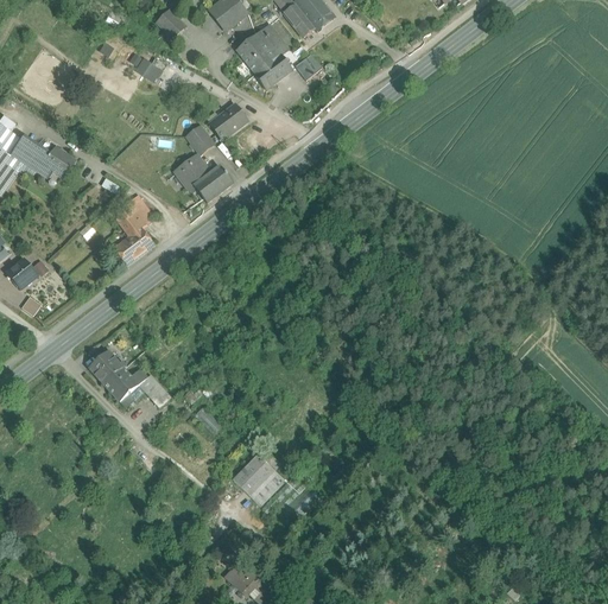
[(222,0),(210,10),(226,30),(248,12),(239,0),(222,0)]
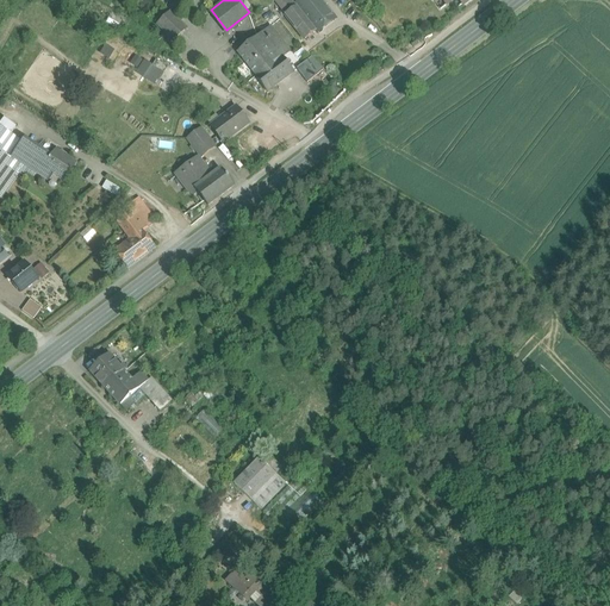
[(277,0),(286,12),(297,2),(294,0),(277,0)]
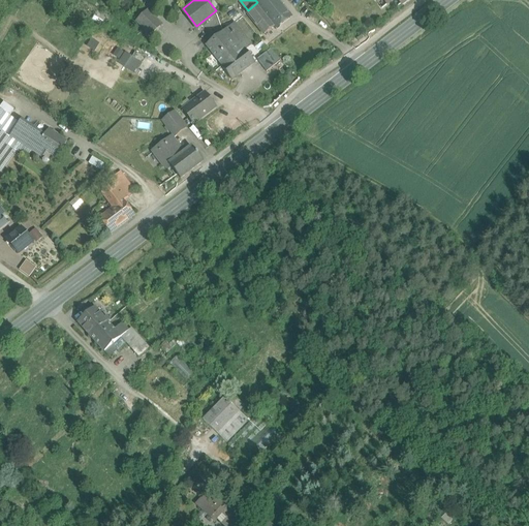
[(259,0),(257,2),(248,10),(265,32),(274,25),(276,27),(277,26),(276,24),(288,13),(290,16),(291,14),(279,0),(259,0)]
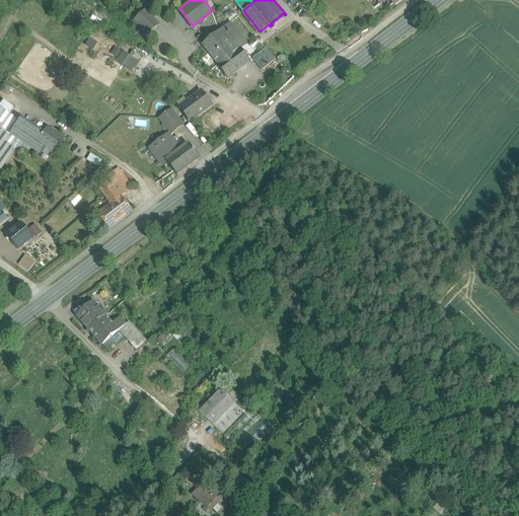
[(148,6),(135,18),(148,31),(158,21),(152,15),(154,13),(148,6)]
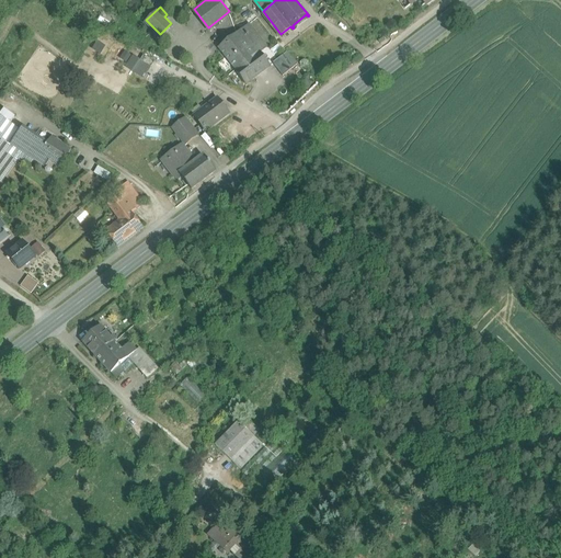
[(113,18),(116,12),(104,8),(102,13),(113,18)]
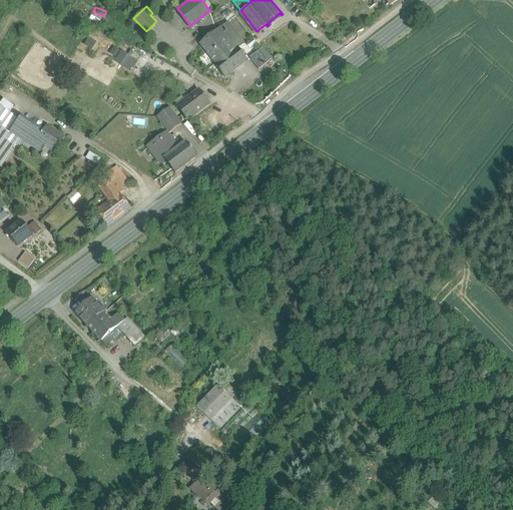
[(268,23),(269,25),(282,15),(280,13),(268,23)]
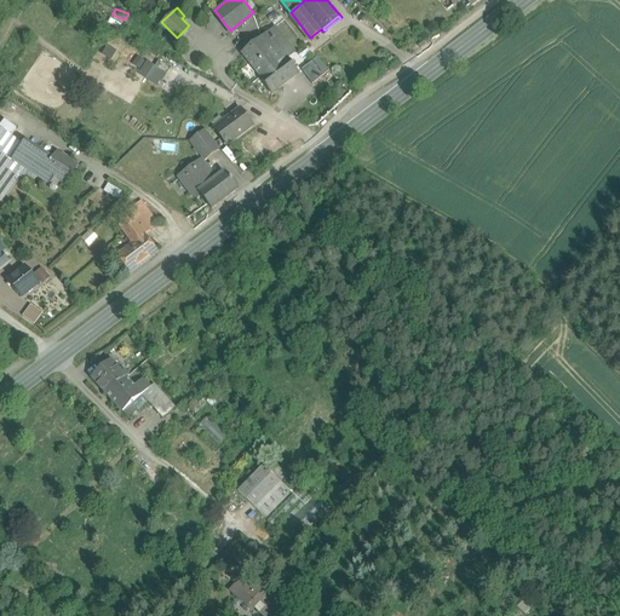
[(269,29),(288,53),(294,50),(275,24),(269,29)]
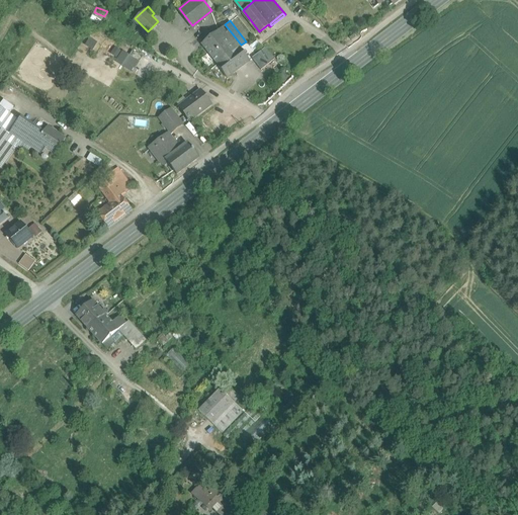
[(159,22),(158,21),(148,31),(149,32),(159,22)]
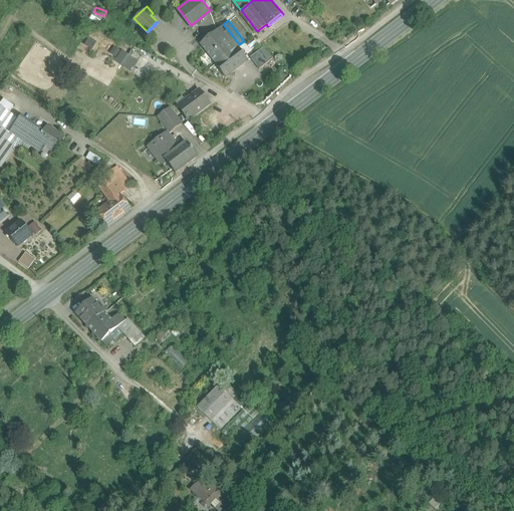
[(237,46),(239,44),(223,24),(217,28),(233,49),(237,46)]
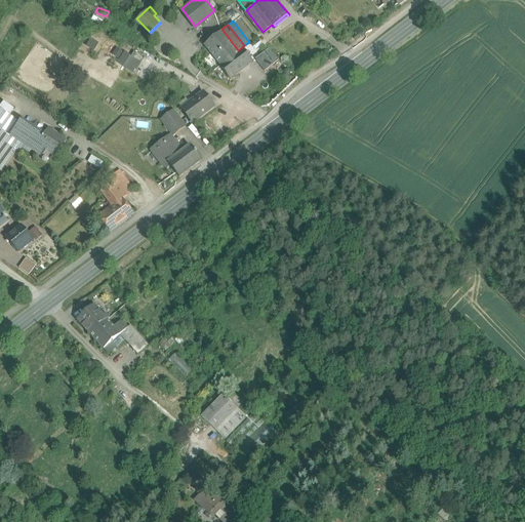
[(238,50),(221,29),(213,35),(210,38),(204,42),(220,64),(224,61),(238,50)]
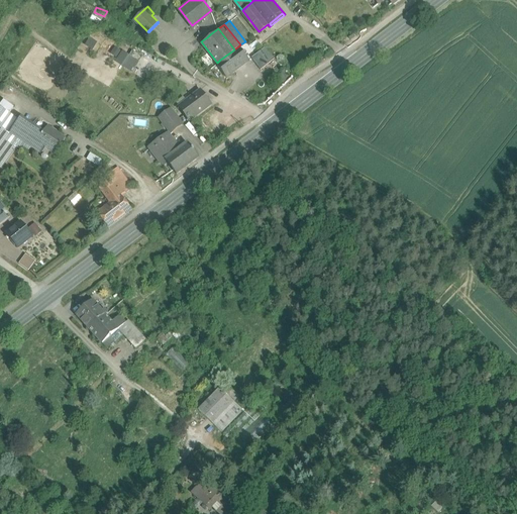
[(275,57),(265,45),(251,56),(261,68),(275,57)]
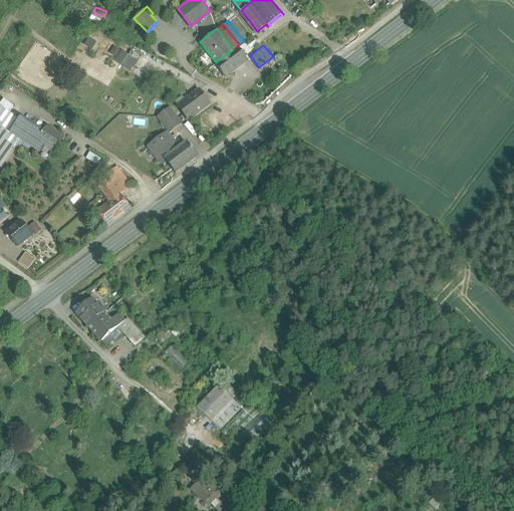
[(233,49),(219,59),(229,71),(229,72),(247,58),(237,46),(233,49)]
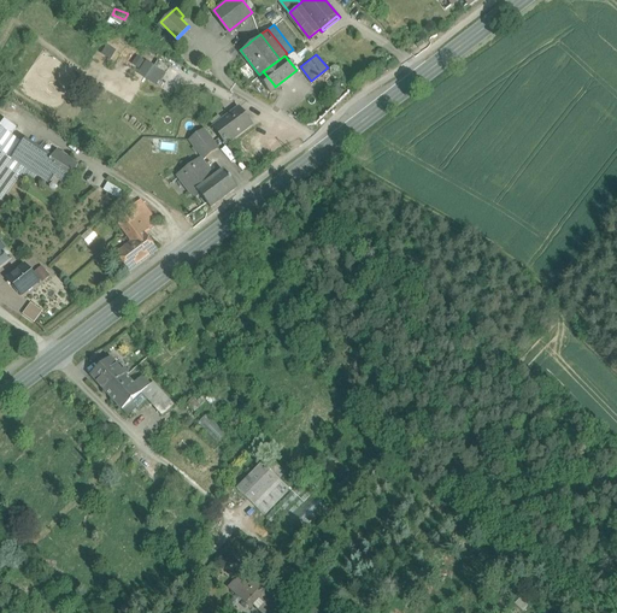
[(158,58),(154,64),(166,71),(170,65),(158,58)]
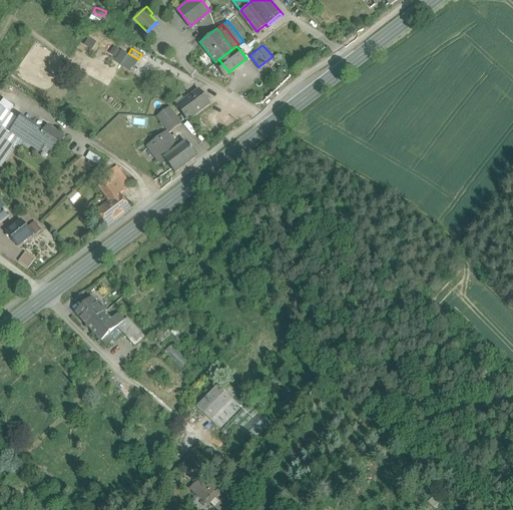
[(121,64),(132,70),(138,59),(128,53),(122,61),(121,64)]
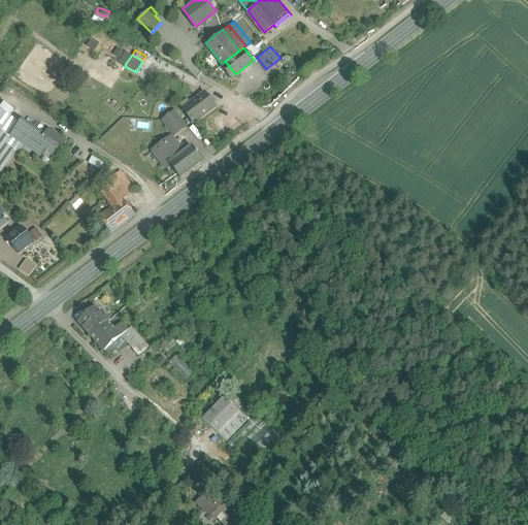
[(225,61),(222,64),(231,76),(235,73),(225,61)]
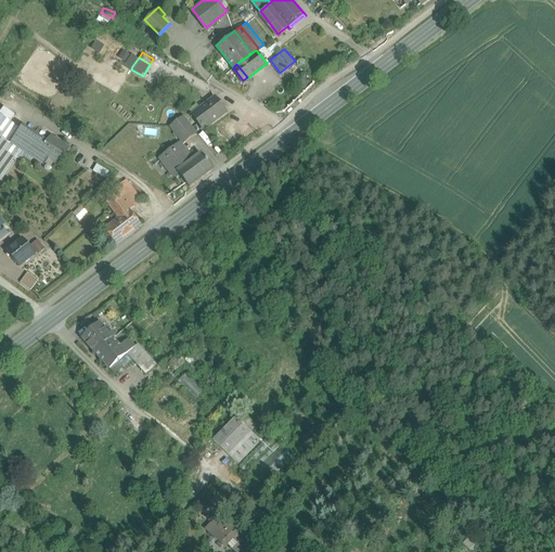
[(216,94),(211,98),(211,99),(201,106),(201,107),(194,113),(202,123),(201,124),(202,125),(203,124),(204,126),(227,110),(216,94)]
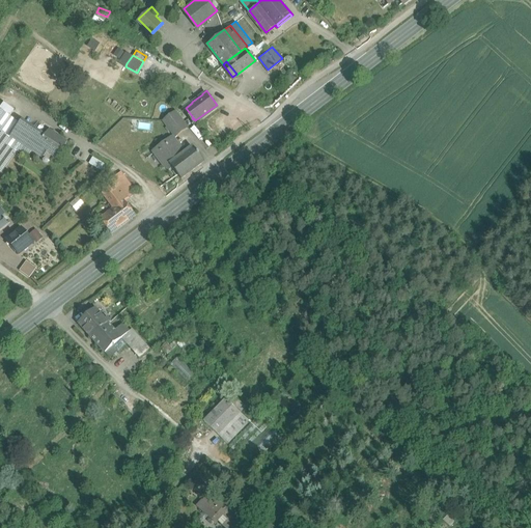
[(4,101),(0,105),(0,106),(9,114),(14,108),(4,101)]
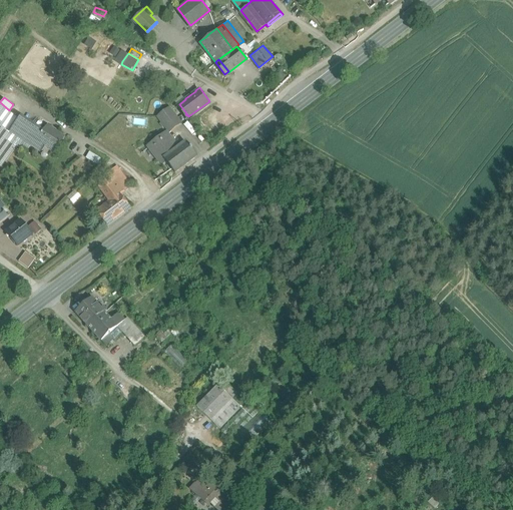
[(0,125),(10,133),(11,131),(20,118),(9,110),(0,102),(0,125)]
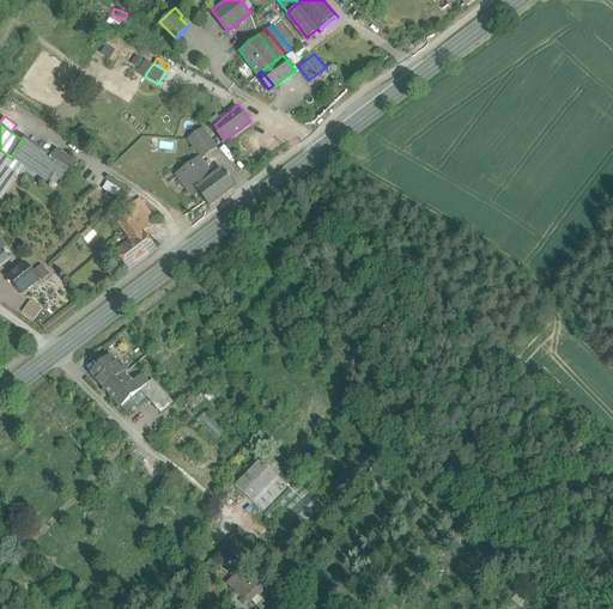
[(216,145),(202,127),(190,135),(188,138),(202,156),(216,145)]
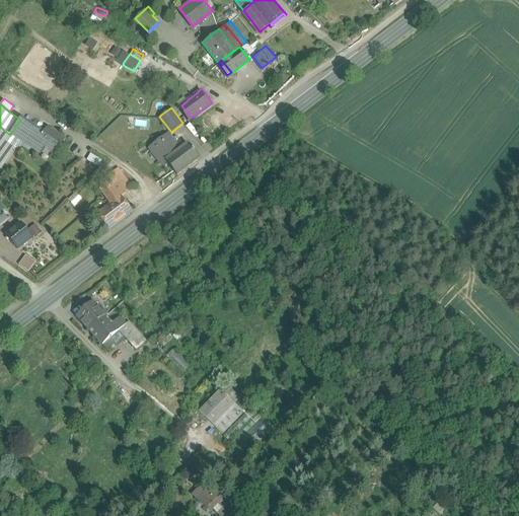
[(20,120),(11,133),(23,140),(24,141),(31,130),(31,131),(33,128),(26,123),(20,120)]
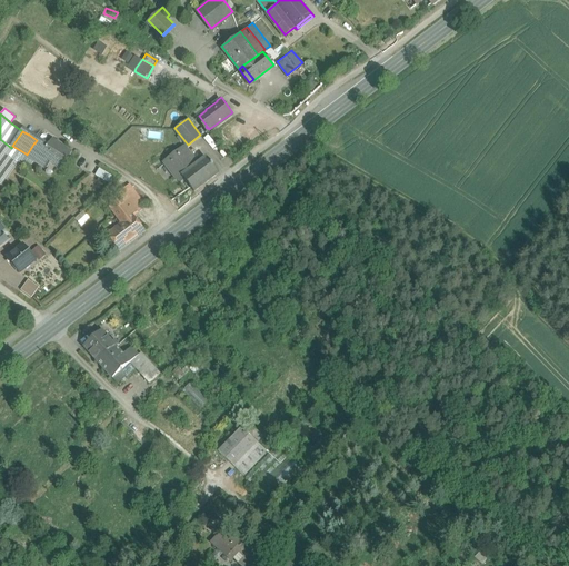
[(43,150),(42,148),(39,152),(59,165),(70,149),(52,138),(43,150)]
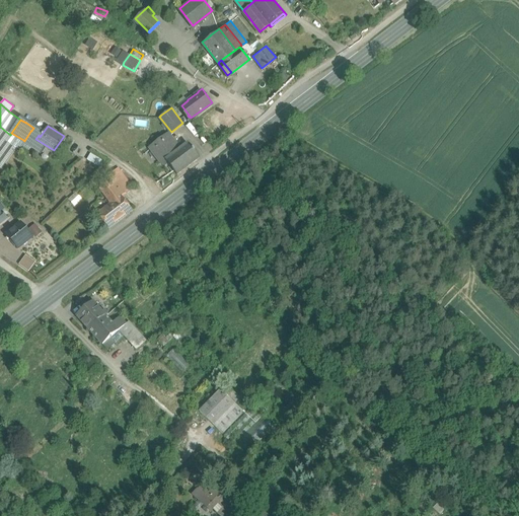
[(0,169),(11,155),(23,140),(11,133),(10,135),(0,127),(0,169)]
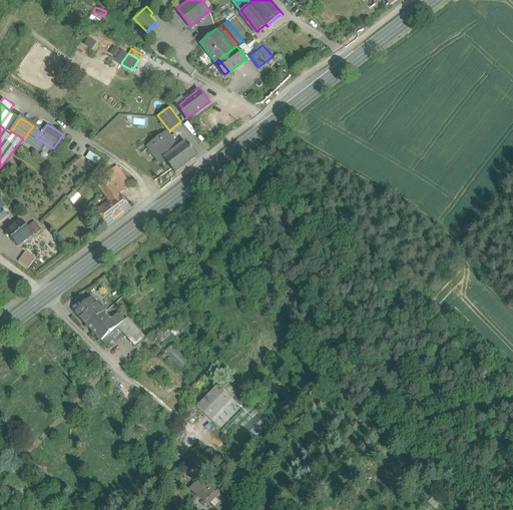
[(31,129),(31,128),(24,139),(31,144),(35,137),(38,133),(31,129)]
